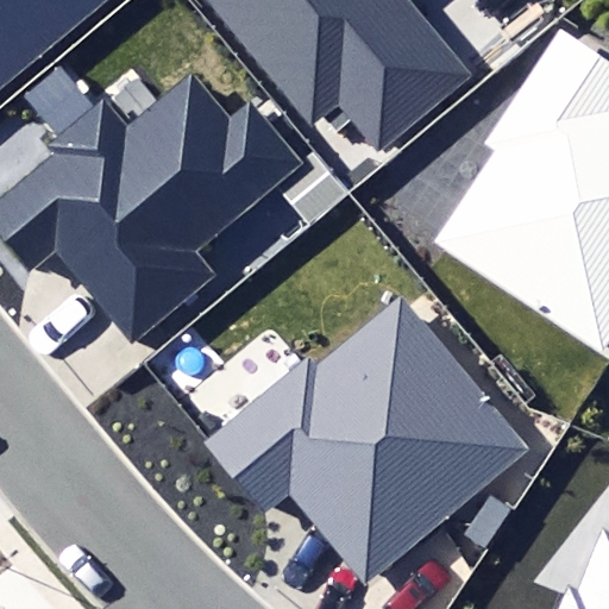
[(0,0),(0,82),(102,0),(0,0)]
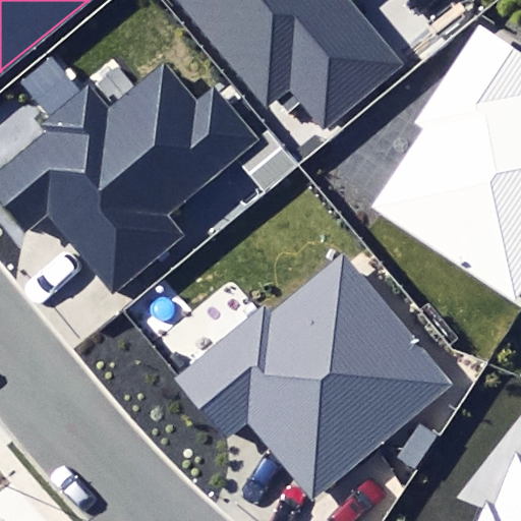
[(291,88),(320,124),(396,64),(345,0),(178,0),(265,109),(291,88)]
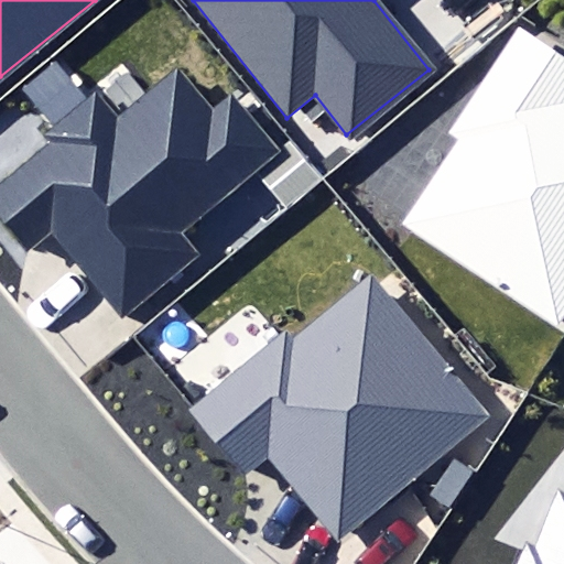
[(401,223),(556,327),(563,315),(563,57),(518,26),(445,134),(457,139),(401,223)]
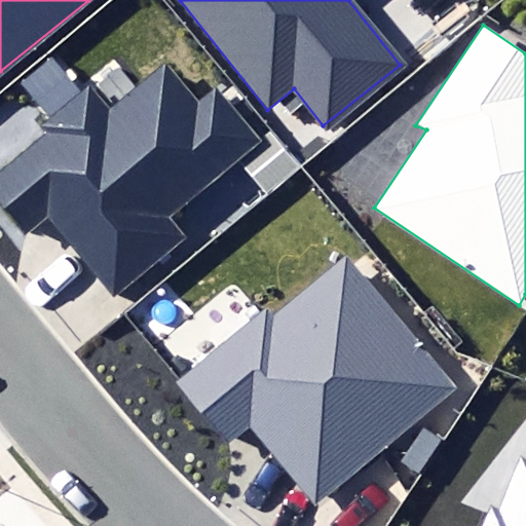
[(47,215),(111,294),(182,236),(166,218),(261,142),(221,92),(201,108),(167,66),(113,110),(91,84),(42,124),(47,130),(0,168),(0,201),(26,232),(47,215)]
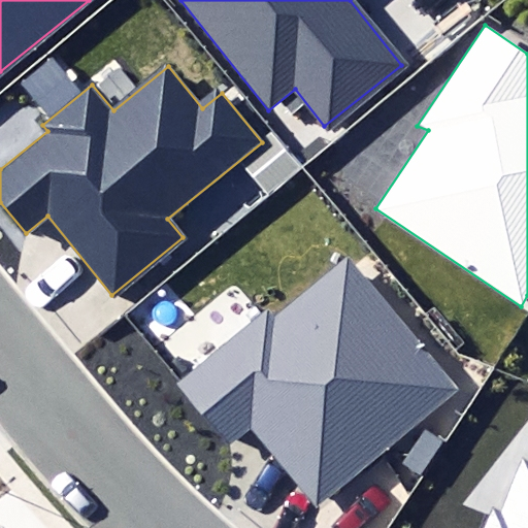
[(252,415),(318,497),(454,388),(349,259),(276,318),(269,309),(179,382),(178,383),(224,437),(252,415)]
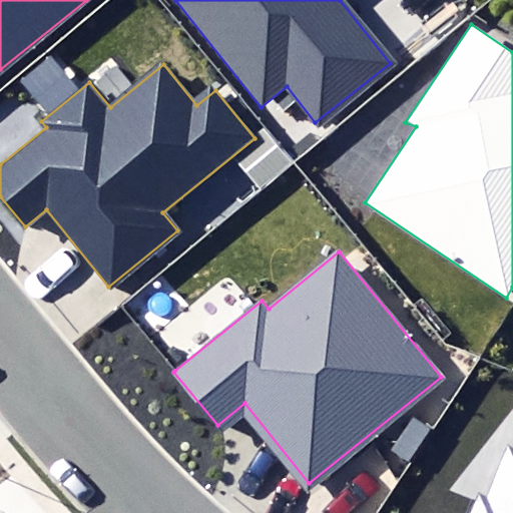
[(512,512),(512,445),(511,444),(488,502),(481,500),(475,512),(512,512)]
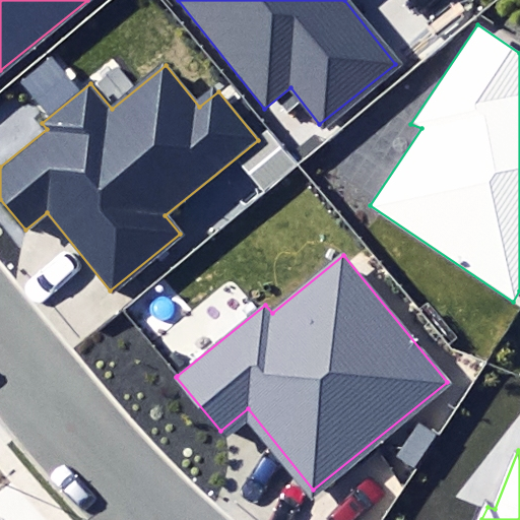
All buildings are outlined.
